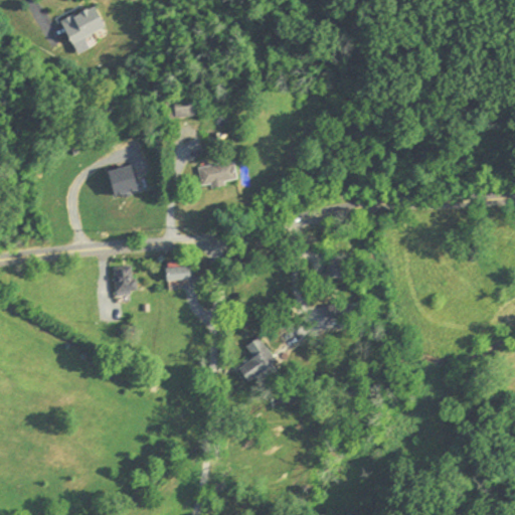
[(69,45),(104,31),(94,8),(59,22),(69,45)]
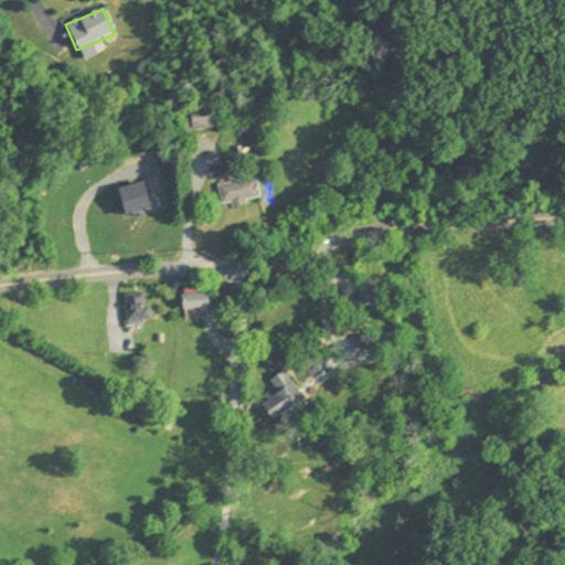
[(216,129),(216,107),(189,107),(189,129),(216,129)]
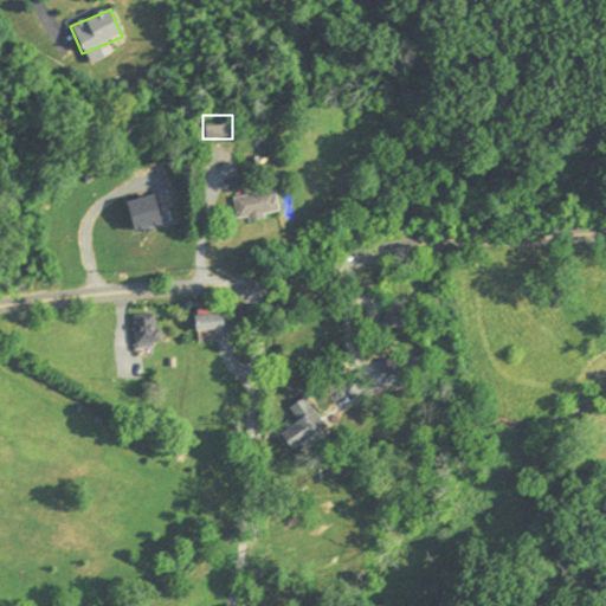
[(234,221),(277,219),(276,193),(233,195),(234,221)]
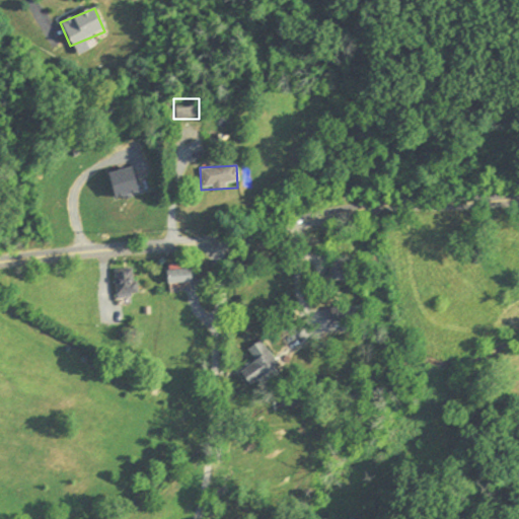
[(133,170),(109,173),(113,199),(135,197),(133,170)]
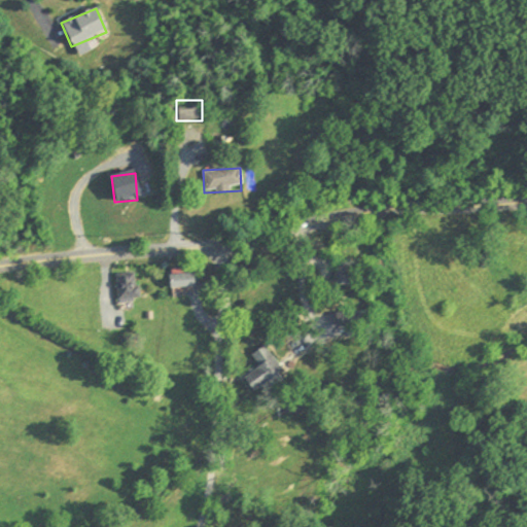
[(346,288),(351,273),(338,268),(332,282),(346,288)]
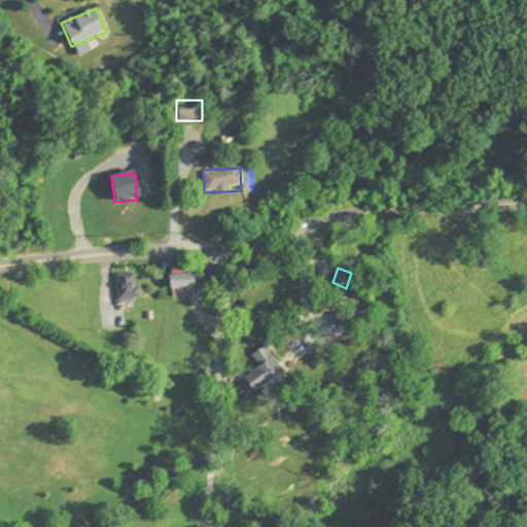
[(117,275),(117,305),(136,305),(136,275),(117,275)]
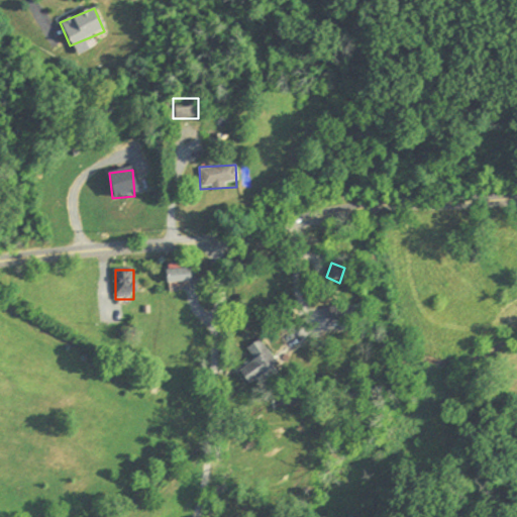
[(189,284),(189,270),(166,271),(166,285),(189,284)]
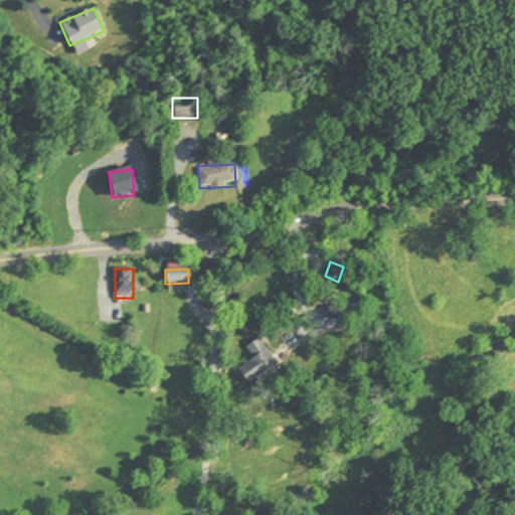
[(252,359),(236,370),(246,384),(275,364),(258,339),(243,348),(252,359)]
